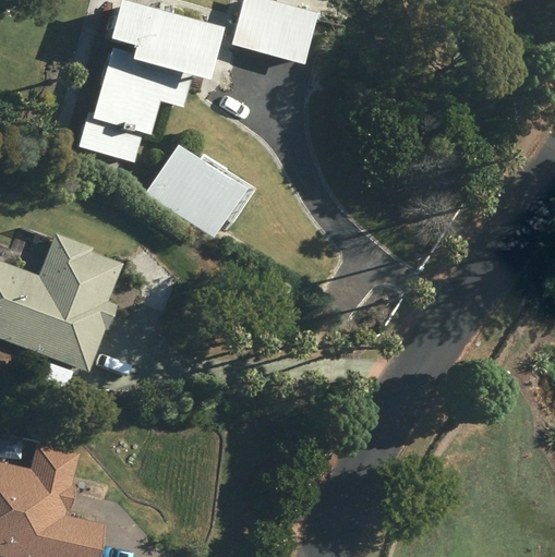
[(91,112),(81,146),(135,162),(144,132),(151,134),(160,100),(183,107),(192,74),(207,79),(221,27),(125,0),(119,0),(109,37),(135,44),(132,53),(112,48),(95,113),(91,112)]
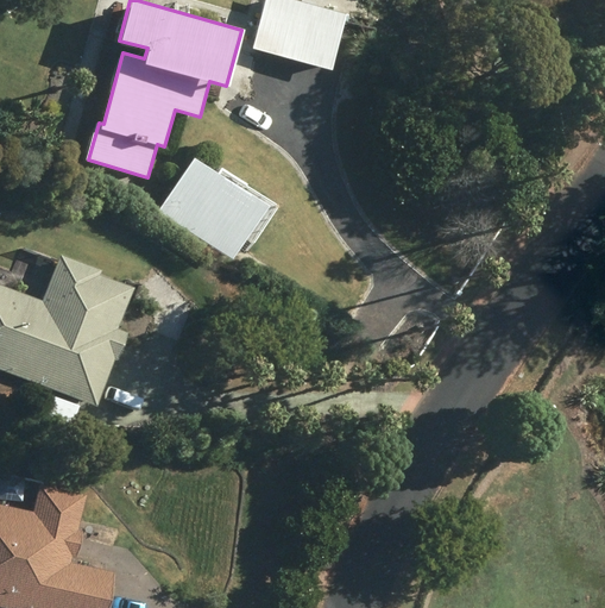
[(269,0),(257,50),(332,69),(347,14),(291,0),(269,0)]
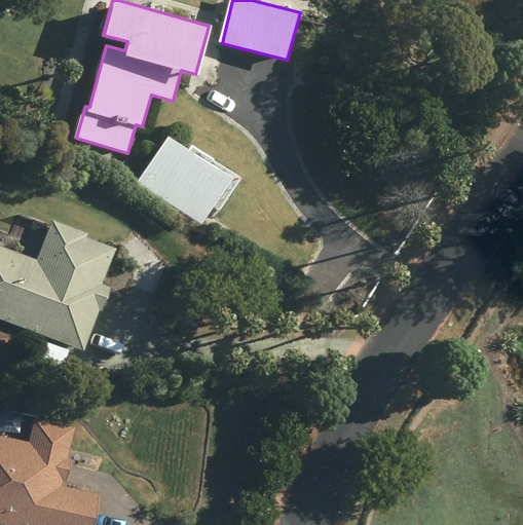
[(231,178),(169,137),(138,184),(201,225),(231,178)]
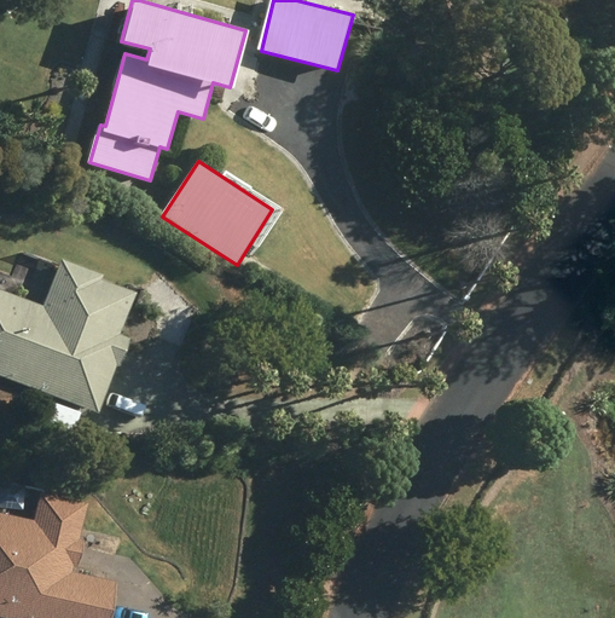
[(102,281),(104,275),(64,259),(58,276),(41,270),(29,301),(0,289),(0,374),(54,394),(48,410),(77,421),(83,406),(100,413),(119,363),(121,364),(131,339),(120,334),(131,306),(135,307),(138,304),(132,301),(135,293),(102,281)]
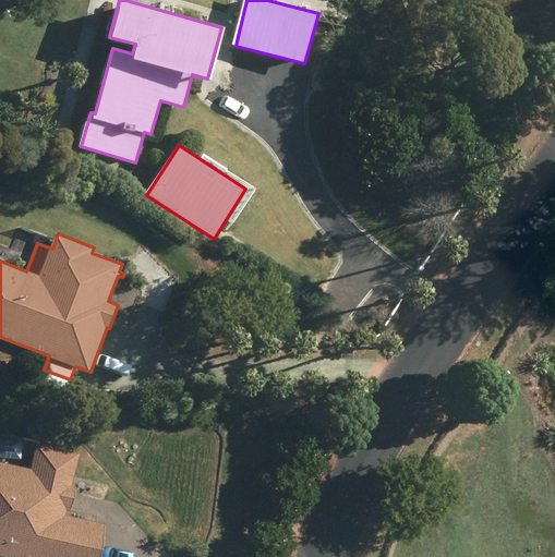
[(73,486),(81,453),(40,445),(34,471),(0,462),(0,555),(8,556),(98,556),(106,525),(67,517),(68,509),(72,510),(77,487),(73,486)]
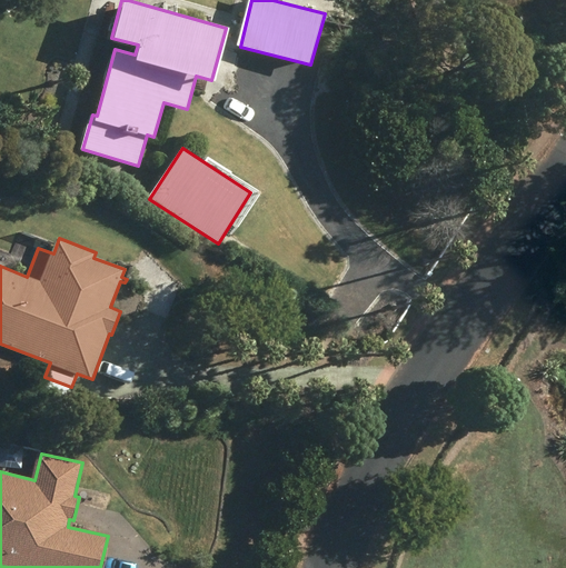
All buildings are outlined.
